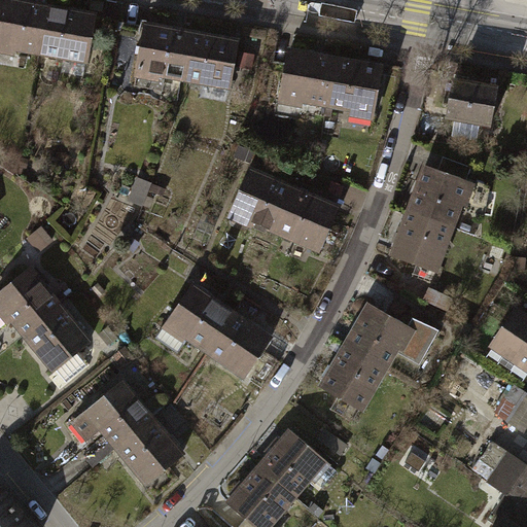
[(0,0),(0,44),(38,51),(46,7),(5,0),(0,0)]
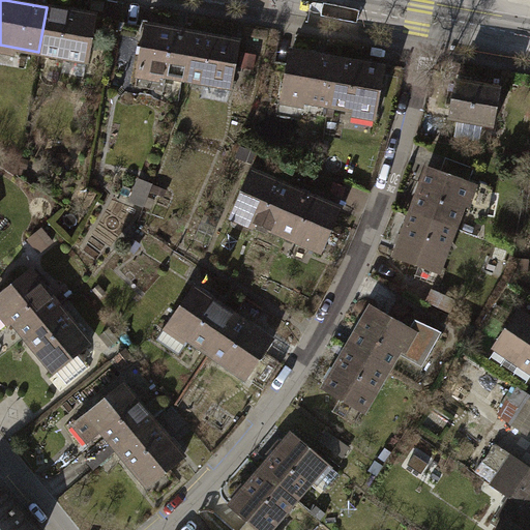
[(94,16),(47,7),(38,52),(86,61),(94,16)]
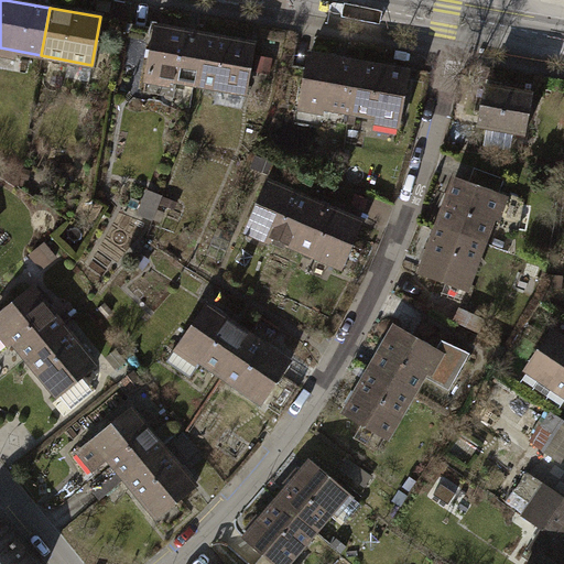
[(145,75),(195,84),(204,35),(154,26),(145,75)]
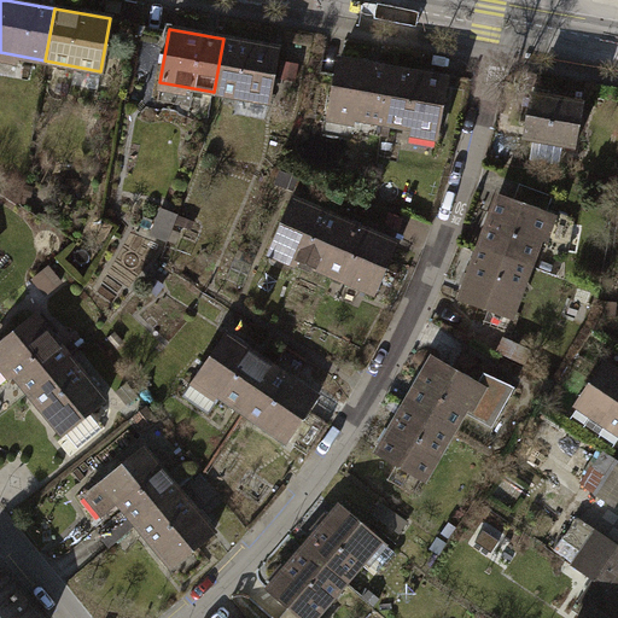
[(279,50),(223,39),(214,92),(269,103),(279,50)]
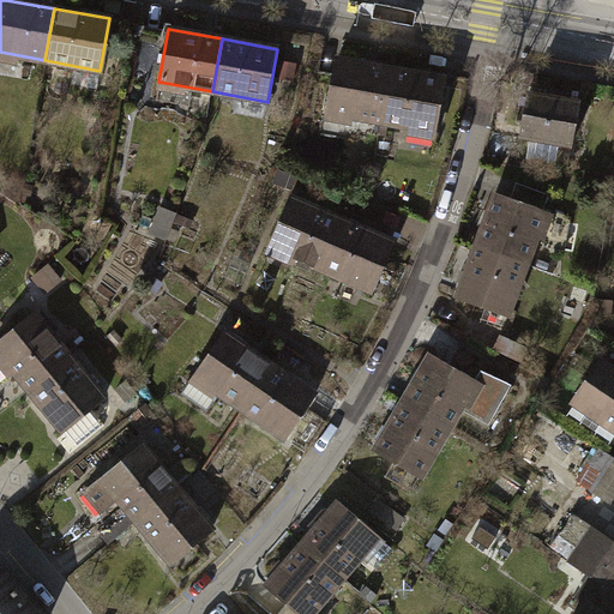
[(325,112),(381,121),(390,70),(333,60),(325,112)]
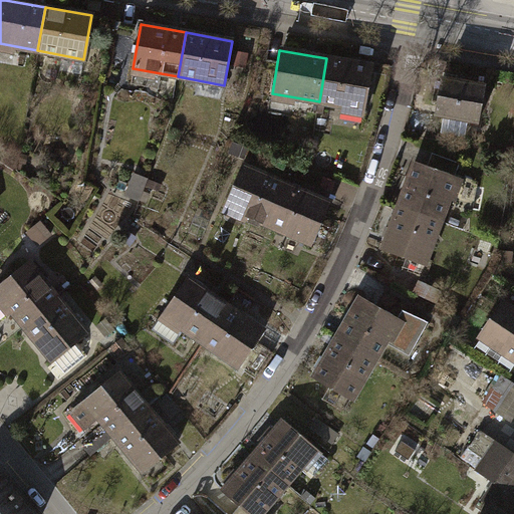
[(370,65),(326,58),(319,101),(363,108),(370,65)]
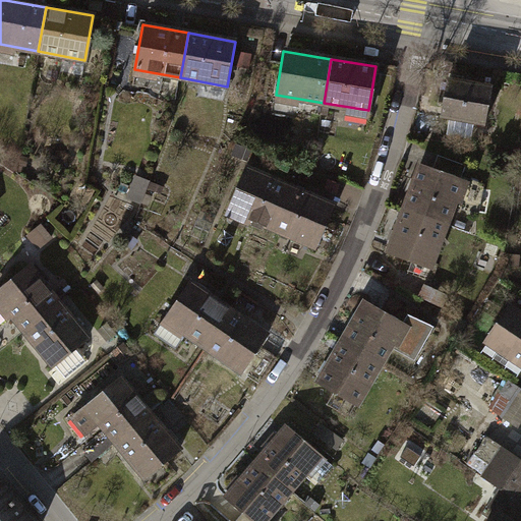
[(446,78),(439,116),(485,124),(485,120),(491,87),(446,78)]
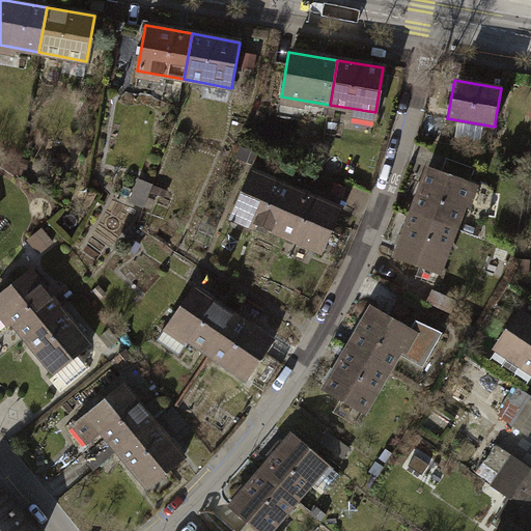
[(254,155),(240,149),(236,158),(251,163),(254,155)]
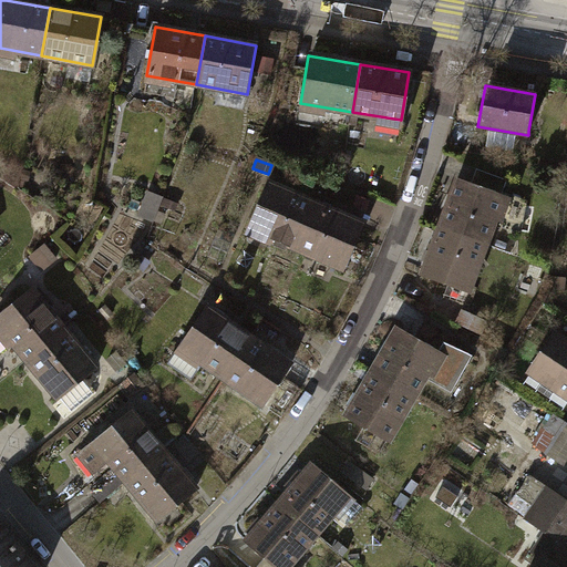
[(471,184),(500,195),(502,191),(505,179),(475,168),(471,184)]
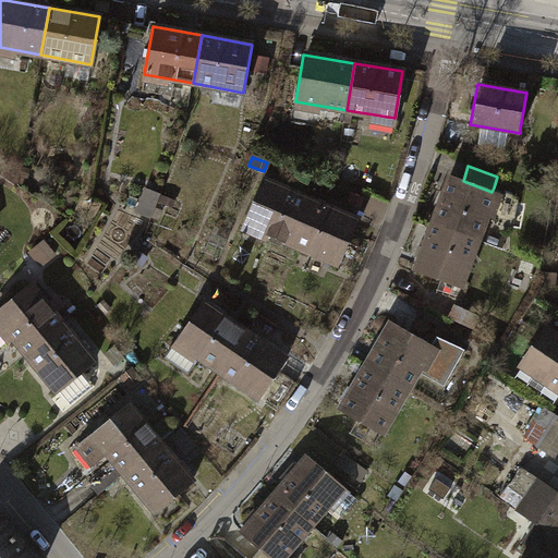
[(451,178),(432,225),(475,238),(482,219),(512,223),(518,197),(494,187),(492,192),(463,181),(451,178)]
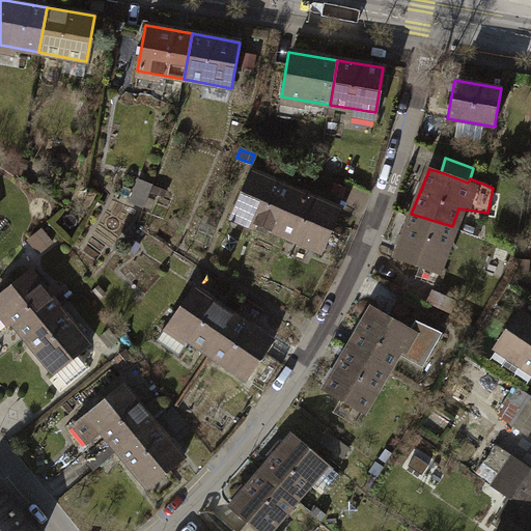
[(234,212),(277,231),(295,191),(252,172),(234,212)]
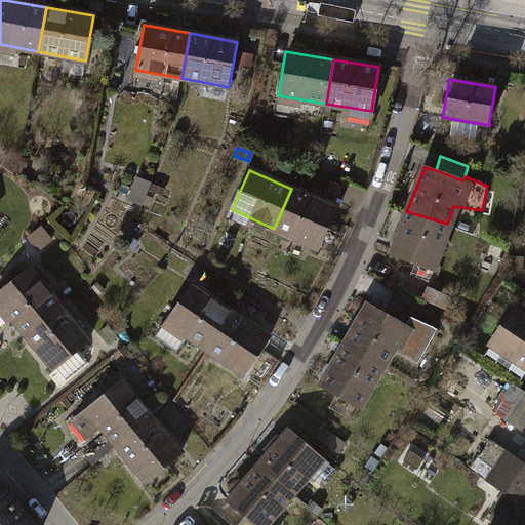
[(149,183),(136,177),(128,198),(140,203),(149,183)]
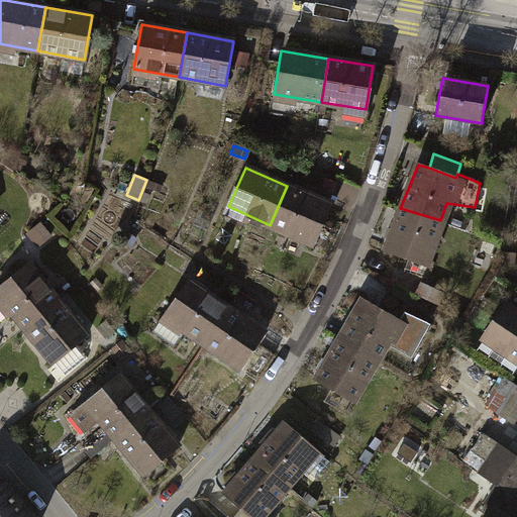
[(330,204),(287,186),(270,225),(313,243),(330,204)]
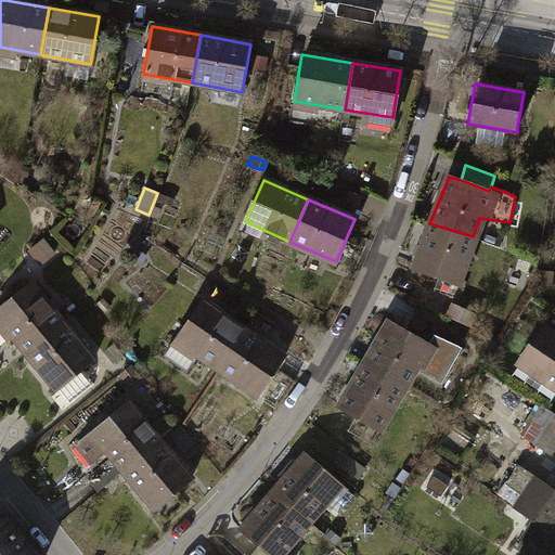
[(459,284),(473,236),(429,223),(414,270),(459,284)]
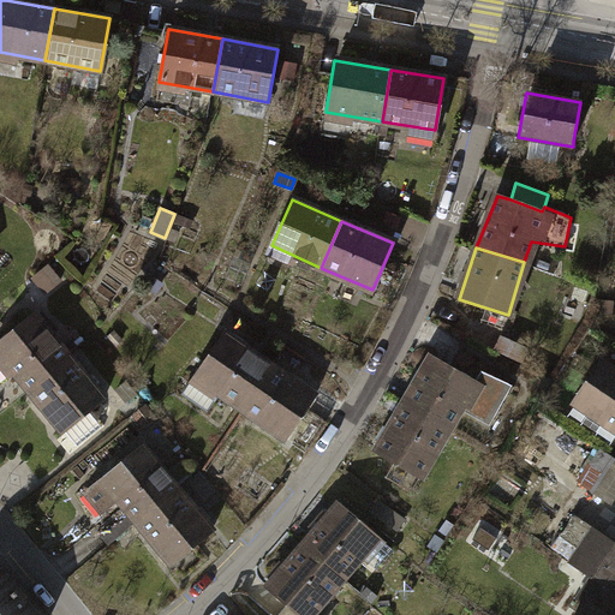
[(47,266),(34,278),(46,292),(59,281),(47,266)]
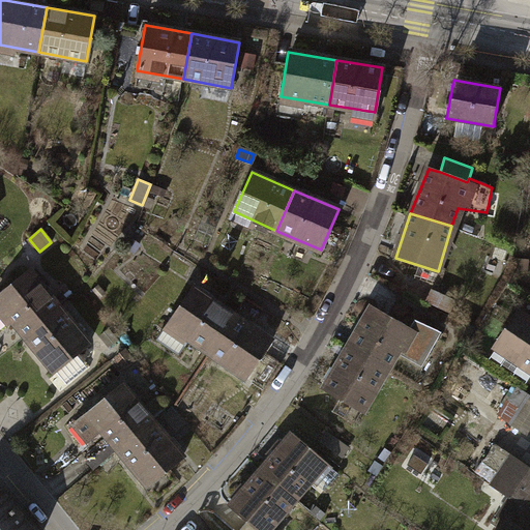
[(0,291),(0,305),(25,335),(58,306),(27,269),(0,291)]
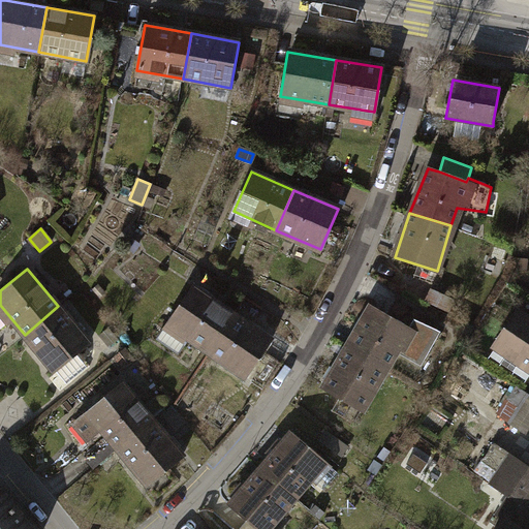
[(166,323),(205,349),(229,314),(192,287),(166,323)]
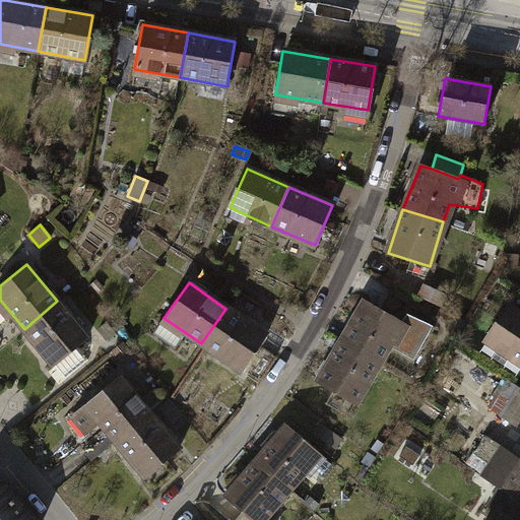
[(446,294),(423,283),(415,298),(440,308),(446,294)]
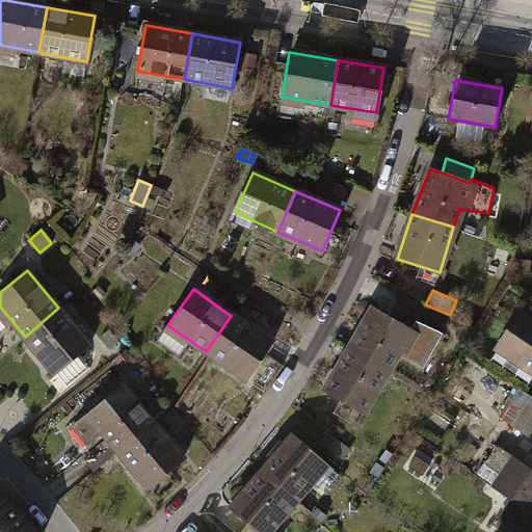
[(89,344),(58,308),(25,337),(67,387),(87,370),(75,355),(89,344)]
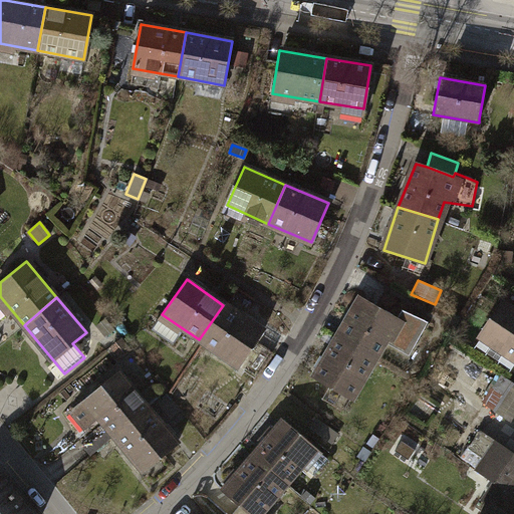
[(358,298),(336,337),(373,358),(386,337),(405,348),(421,320),(402,309),(396,319),(358,298)]
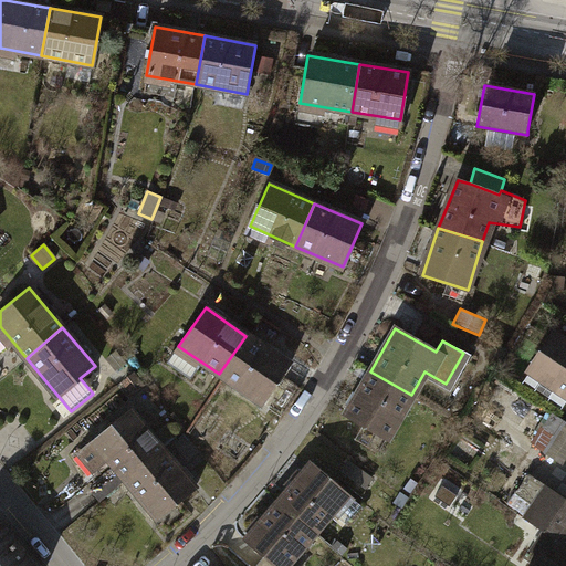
[(565,392),(565,342),(555,334),(531,369),(565,392)]
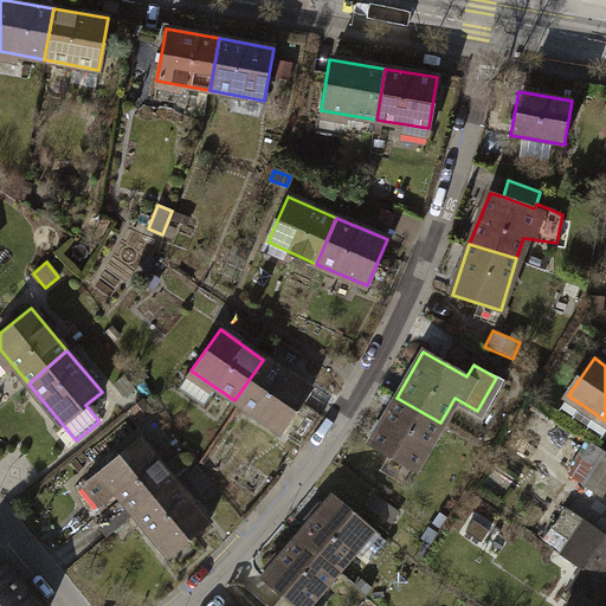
[(309,392),(263,360),(234,400),(281,432),(309,392)]
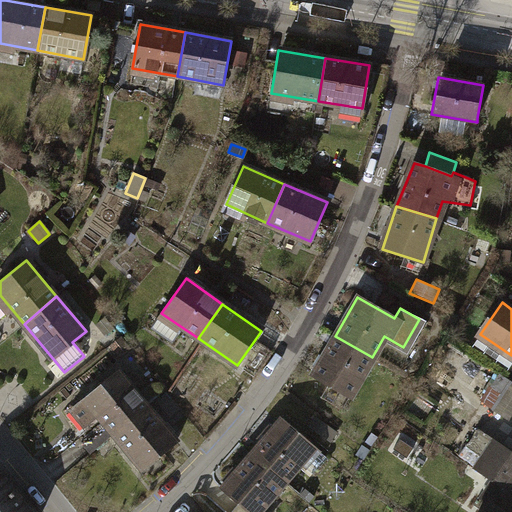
[(105,318),(97,325),(102,335),(112,327),(105,318)]
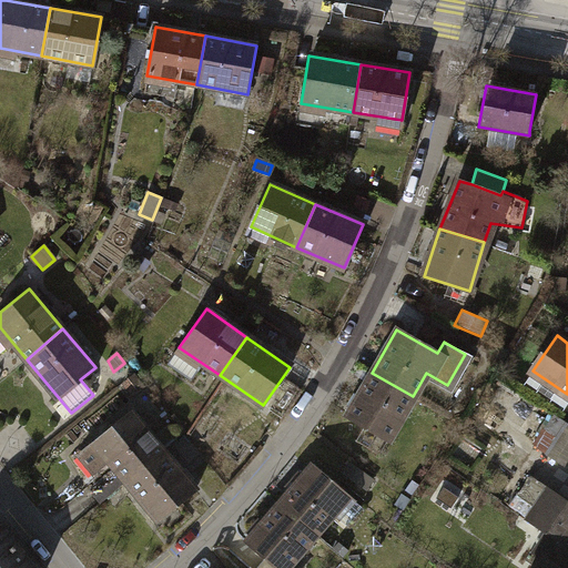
[(388,438),(413,396),(372,373),(347,415),(388,438)]
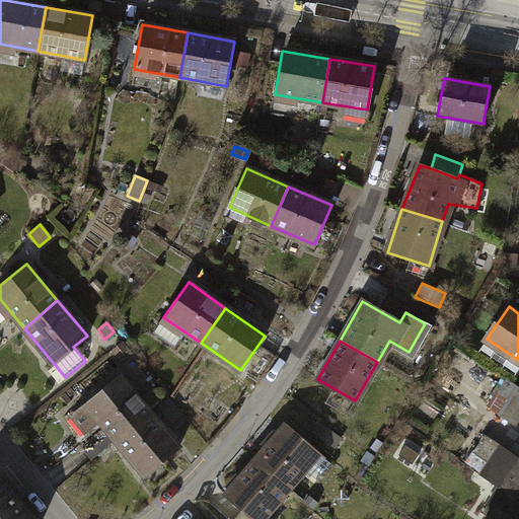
[(123,343),(114,350),(120,359),(130,353),(123,343)]
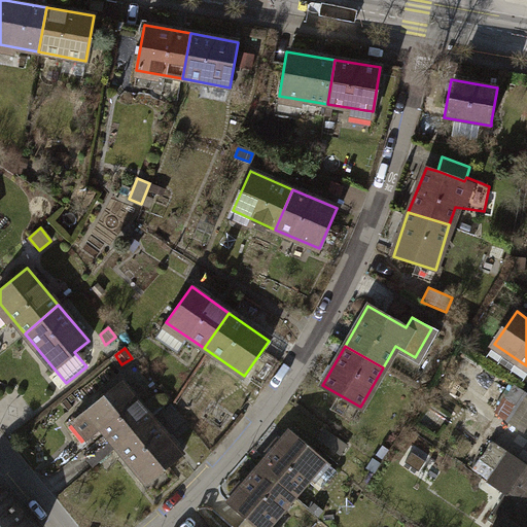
[(100,427),(107,434),(117,446),(150,418),(120,382),(73,422),(86,438),(100,427)]
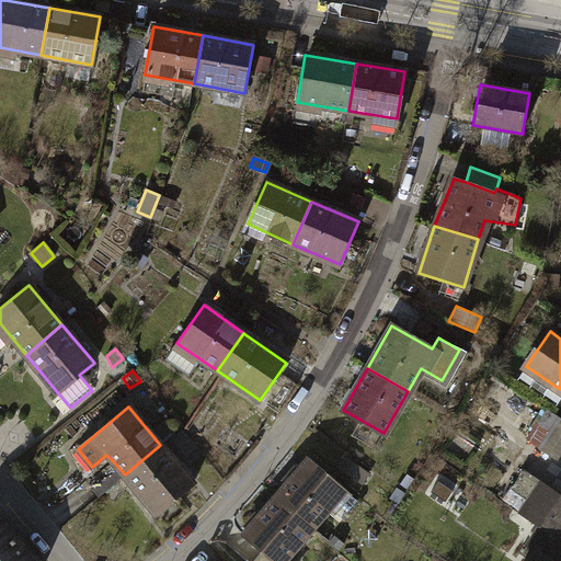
[(560,457),(560,414),(548,409),(530,442),(560,457)]
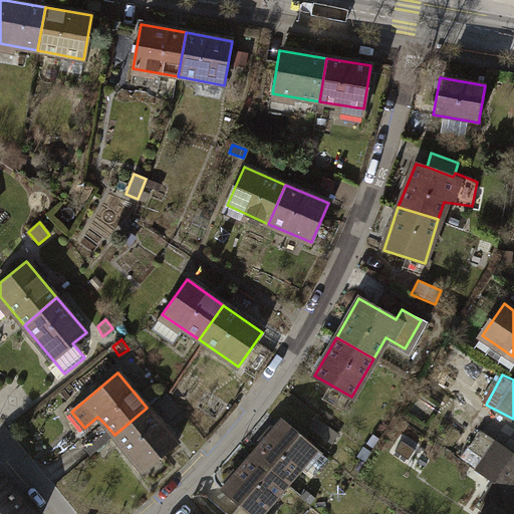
[(177,442),(147,408),(114,435),(144,470),(177,442)]
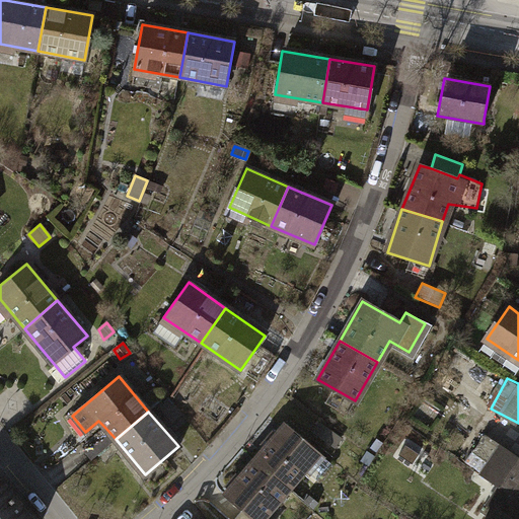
[(284,425),(253,459),(287,489),(317,453),(284,425)]
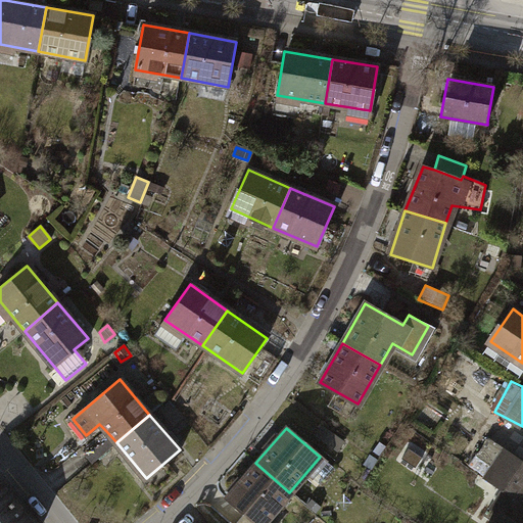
[(92,463),(116,442),(106,431),(82,452),(92,463)]
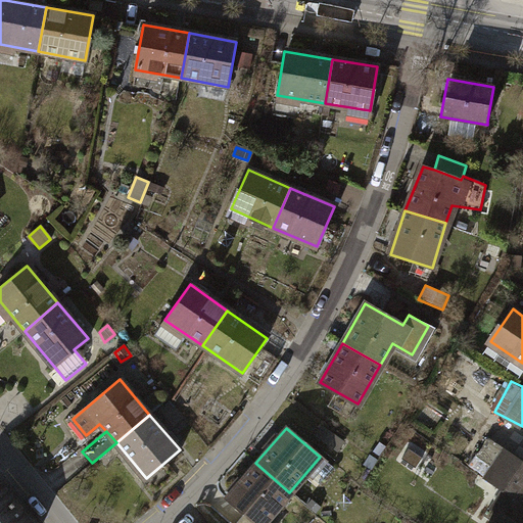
[(410,443),(398,460),(409,467),(421,450),(410,443)]
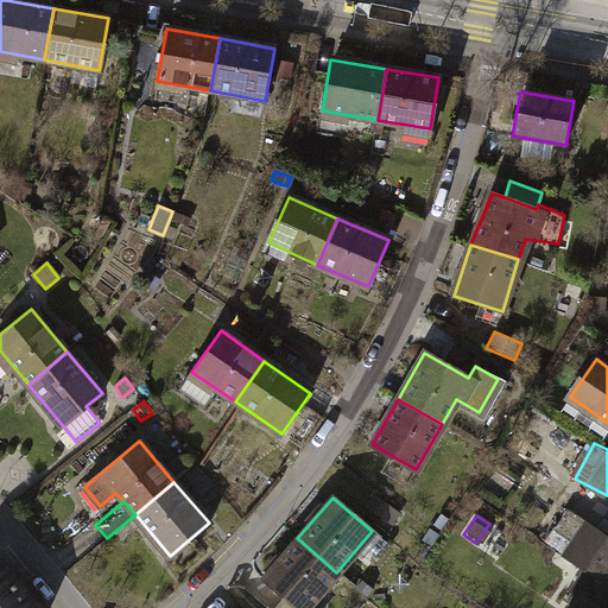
[(607,542),(587,530),(570,558),(599,576),(607,559),(607,542)]
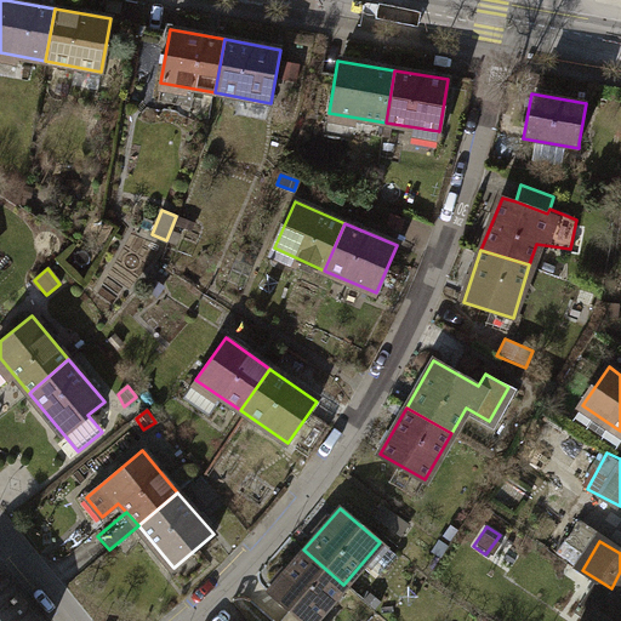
[(305,620),(311,620),(343,585),(303,550),(268,590),(297,615),(305,620)]
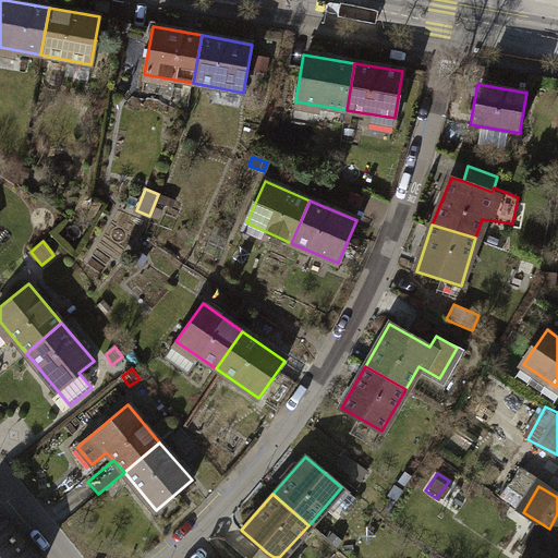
[(29,557),(0,521),(0,557),(29,557)]
